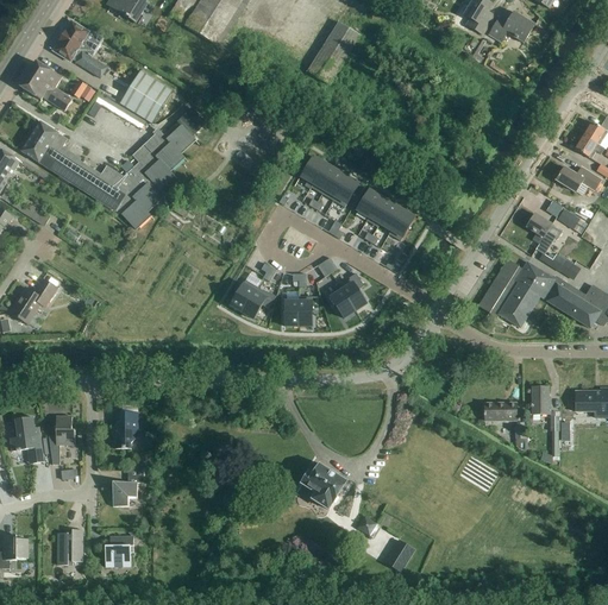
[(120,0),(107,0),(106,2),(135,20),(148,1),(145,0),(120,0)]
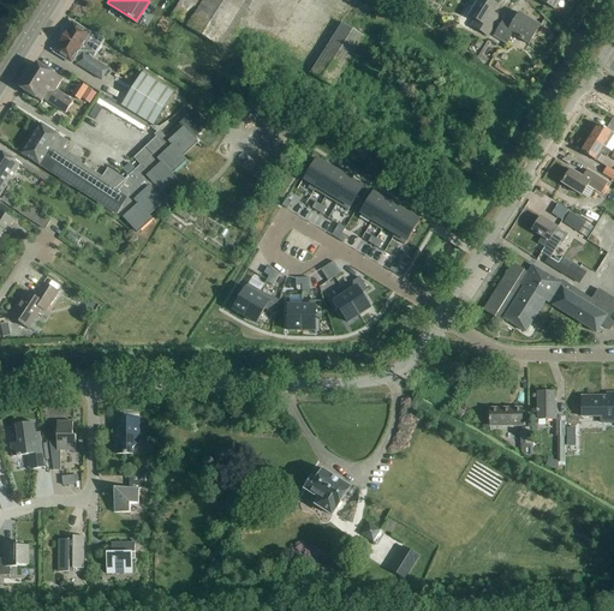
[(214,1),(221,6),(225,0),(202,0),(200,4),(209,10),(214,1)]
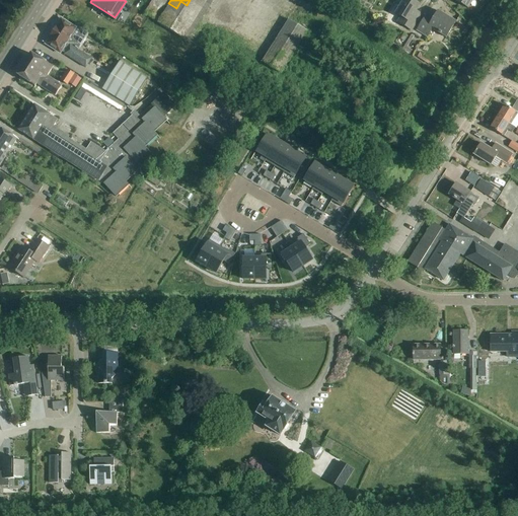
[(410,28),(418,17),(412,13),(418,2),(414,0),(401,0),(394,12),(399,15),(396,20),(410,28)]
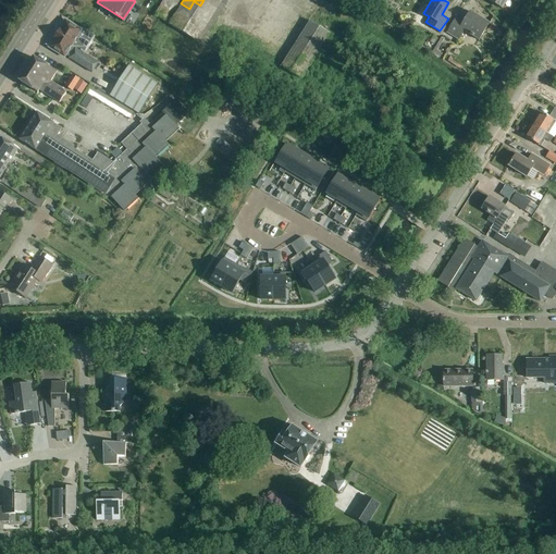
[(487,22),(469,10),(464,20),(456,15),(446,31),(457,37),(462,29),(478,38),(487,22)]
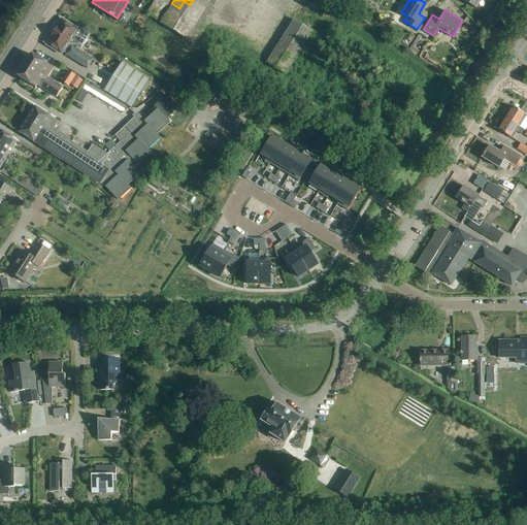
[(75,25),(61,17),(50,35),(50,36),(47,36),(45,39),(46,40),(45,42),(61,52),(62,50),(66,53),(65,53),(87,66),(93,57),(79,48),(91,30),(77,22),(75,25)]
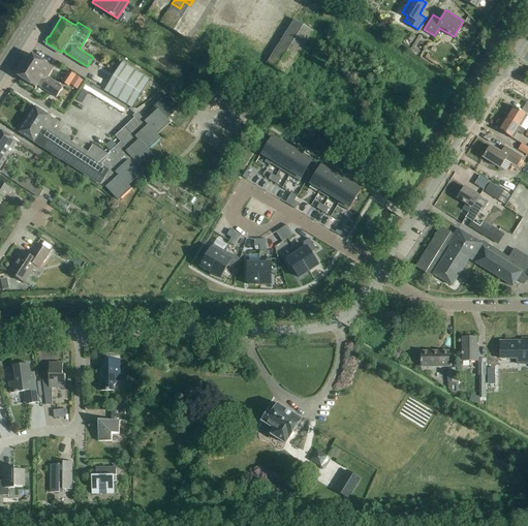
[(407,30),(404,35),(411,40),(414,35),(407,30)]
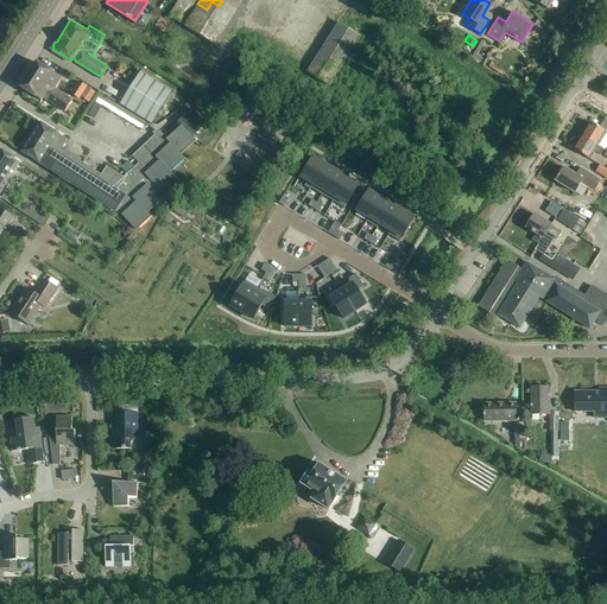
[(71,97),(55,87),(61,76),(36,59),(19,84),(40,99),(43,96),(64,109),(71,97)]
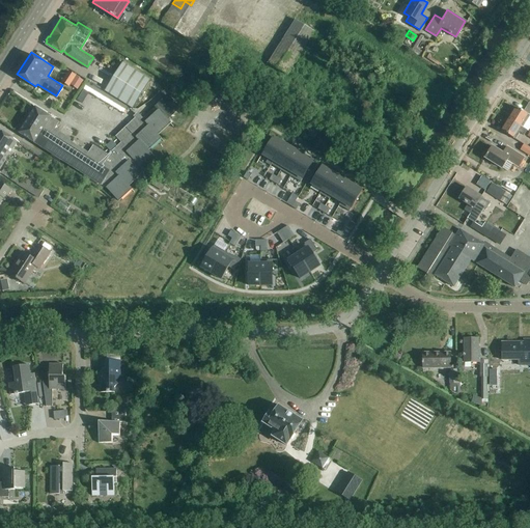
[(122,61),(104,90),(132,108),(150,79),(122,61)]
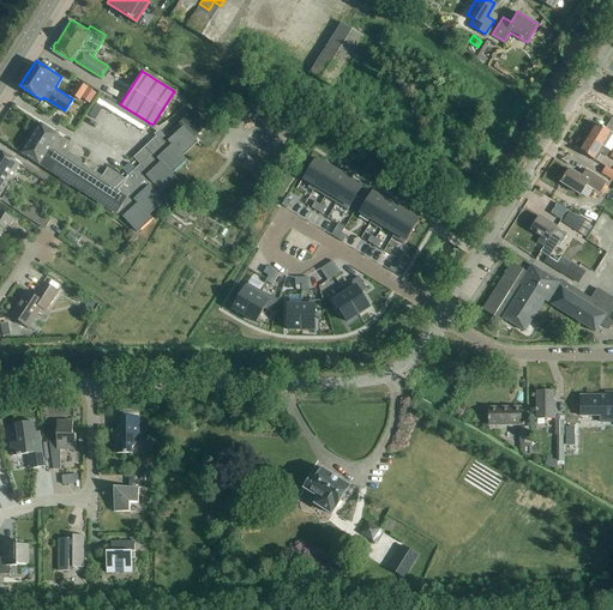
[(70,92),(78,97),(86,85),(78,79),(70,92)]
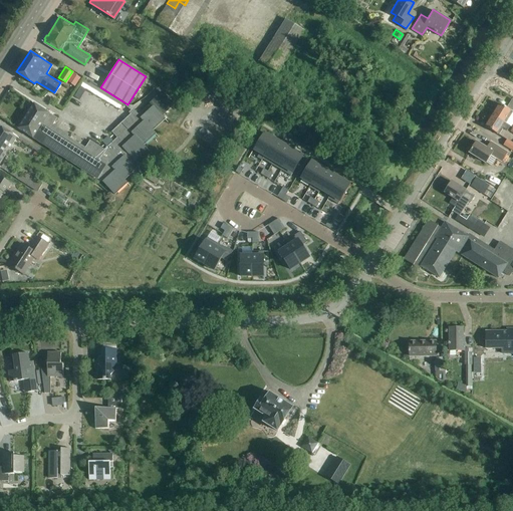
[(162,113),(173,102),(163,90),(138,113),(134,109),(111,131),(117,137),(103,149),(89,140),(85,147),(66,135),(67,133),(52,122),(56,116),(33,101),(18,126),(60,154),(85,170),(96,177),(97,177),(103,181),(113,192),(125,181),(123,178),(136,167),(130,161),(146,147),(143,143),(155,132),(152,129),(165,116),(162,113)]
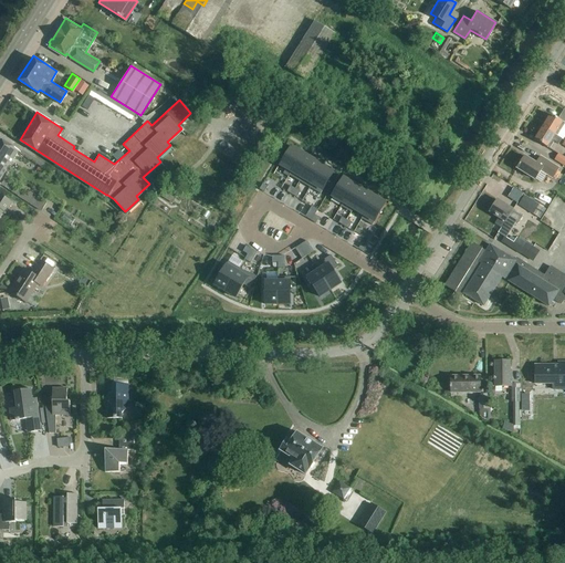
[(548,113),(541,125),(554,133),(561,137),(564,138),(564,135),(564,133),(564,134),(564,133),(564,113),(561,111),(556,117),(548,113)]
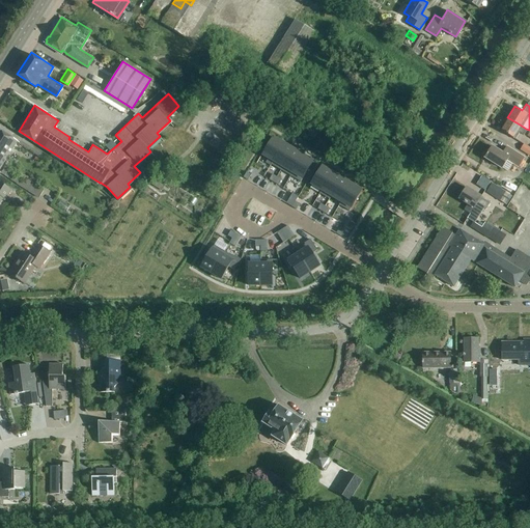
[(118,110),(112,114),(115,118),(104,126),(108,132),(126,120),(118,110)]
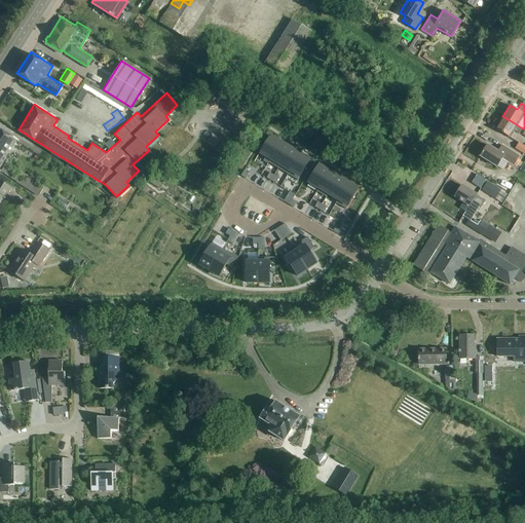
[(502,116),(495,127),(510,136),(514,129),(518,132),(519,131),(521,127),(515,123),(502,116)]
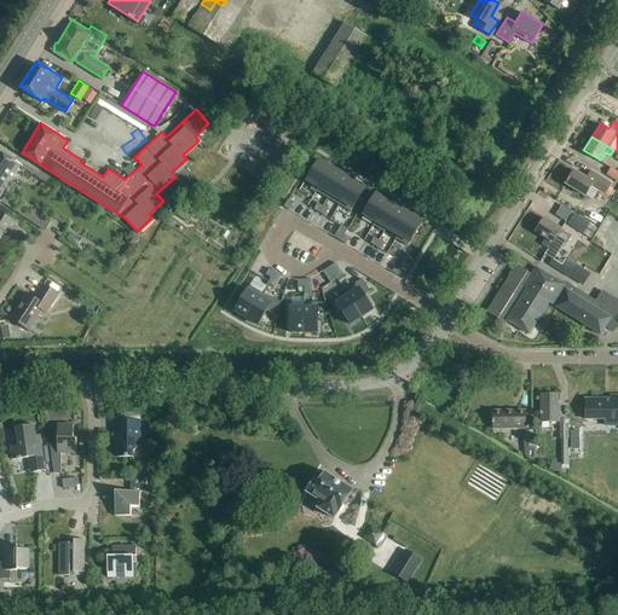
[(0,191),(19,161),(0,149),(0,191)]
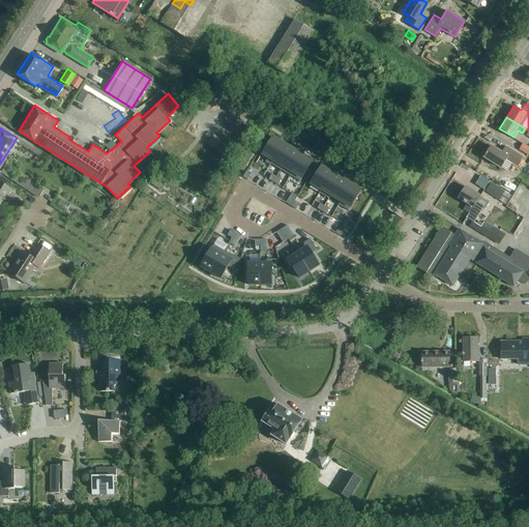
[(272,135),(262,152),(267,155),(264,160),(269,164),(269,162),(271,158),(282,141),(283,141),(272,135)]
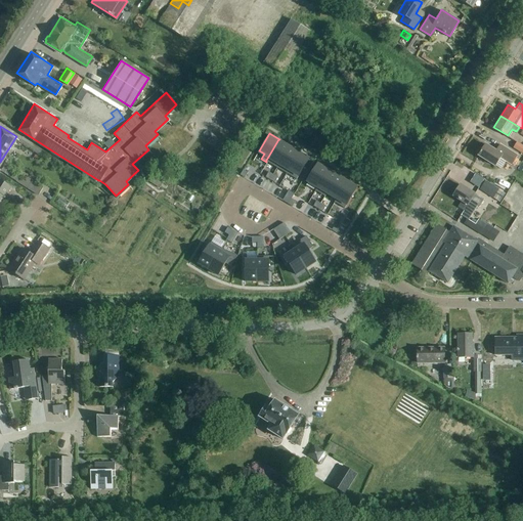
[(268,157),(266,160),(276,166),(278,163),(289,145),(278,139),(268,157)]
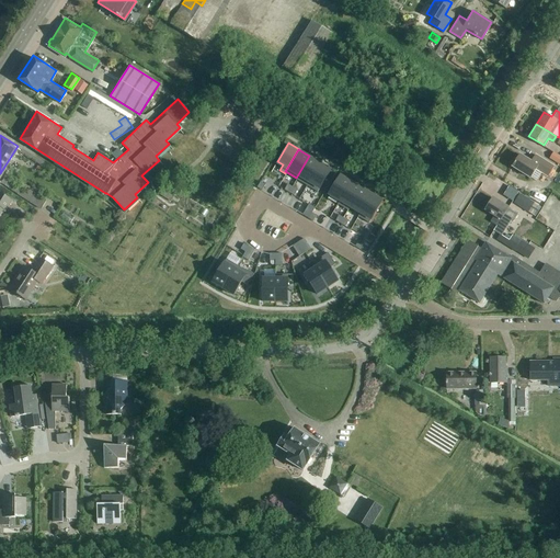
[(559,154),(552,149),(549,157),(559,163),(559,162),(559,154)]
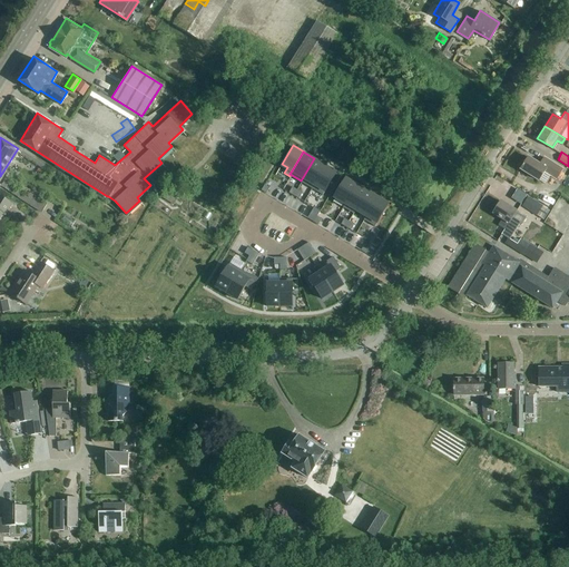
[(538,163),(527,155),(523,162),(522,160),(521,164),(519,167),(538,179),(543,170),(556,178),(562,168),(542,155),(538,163)]
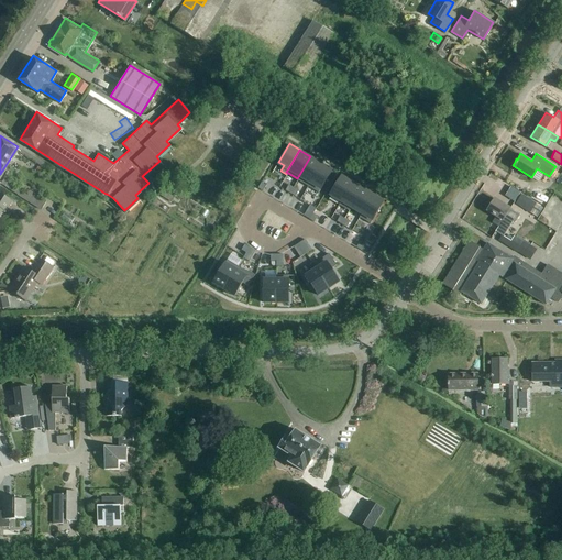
[(299,175),(297,178),(307,184),(309,180),(320,163),(320,162),(310,156),(299,175)]
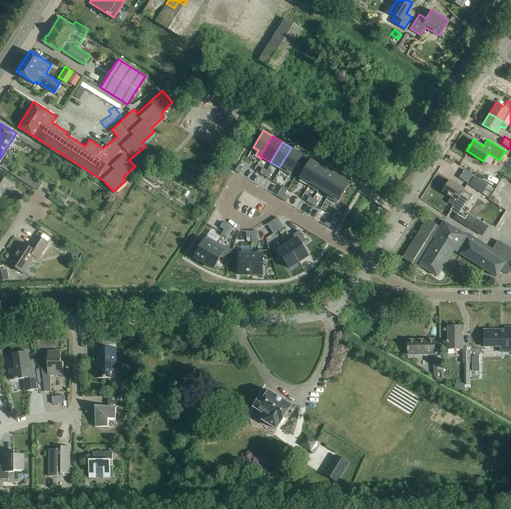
[(281,164),(279,167),(289,173),(291,170),(301,153),(291,148),(281,164)]
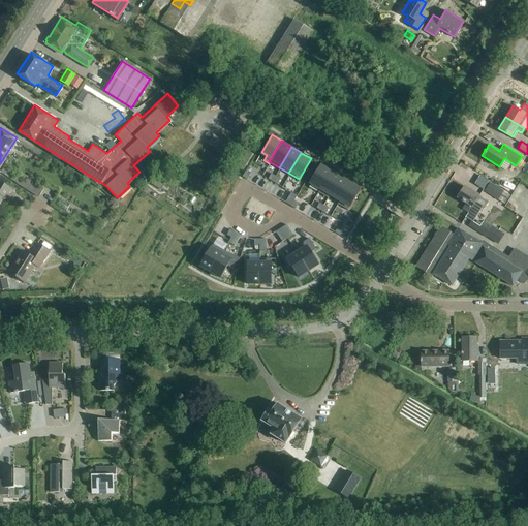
[(320,164),(309,181),(319,187),(330,169),(320,164)]
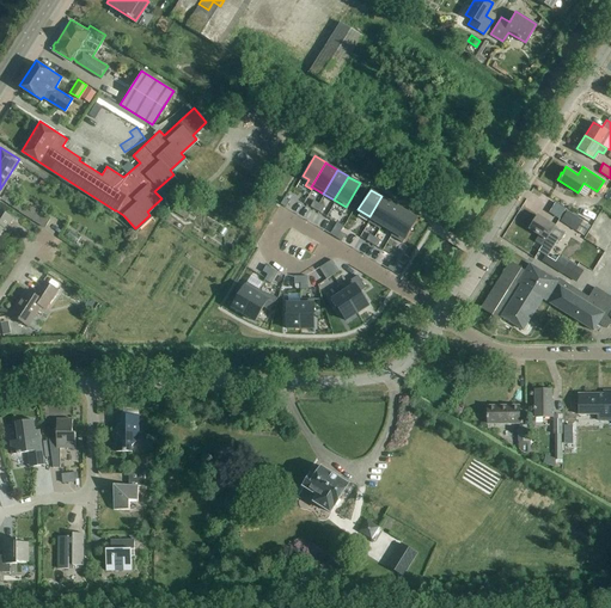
[(282,195),(279,201),(285,204),(288,198),(282,195)]
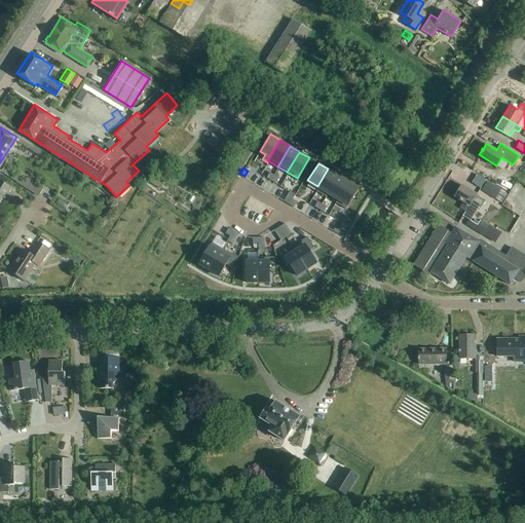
[(317,186),(315,189),(326,195),(327,192),(338,175),(328,169),(317,186)]
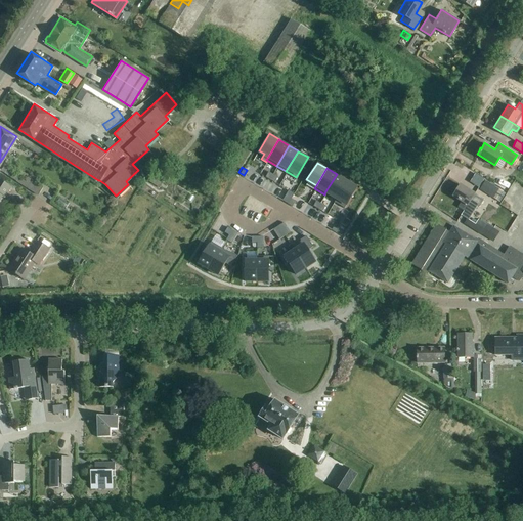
[(337,174),(325,191),(336,197),(346,180),(337,174)]
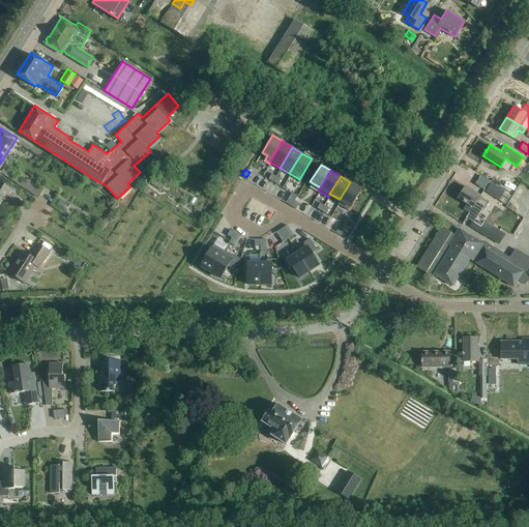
[(503,187),(496,183),(489,178),(482,187),(497,197),(503,187)]
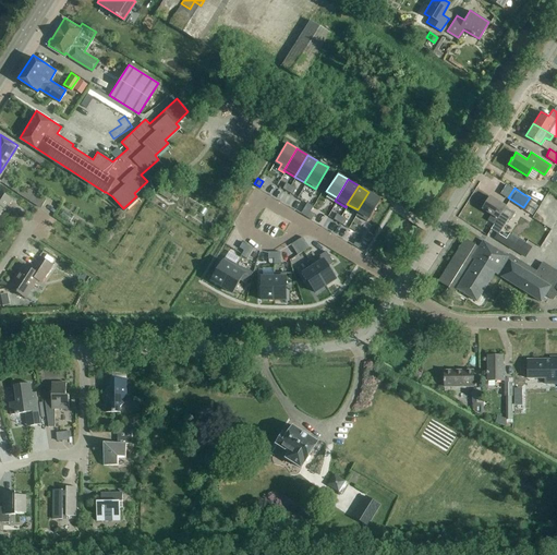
[(11,197),(0,190),(0,208),(2,205),(4,206),(11,197)]
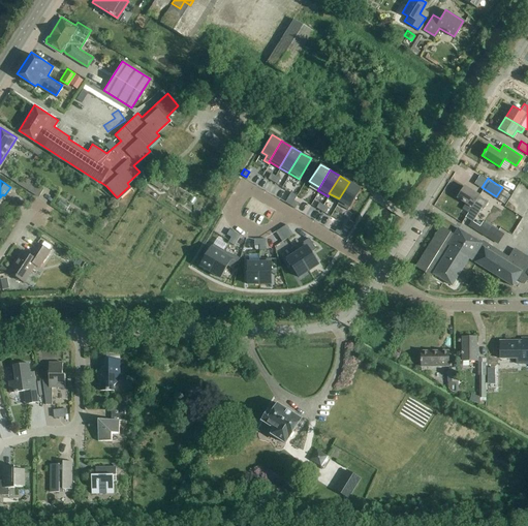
[(39,194),(43,187),(32,180),(28,187),(39,194)]
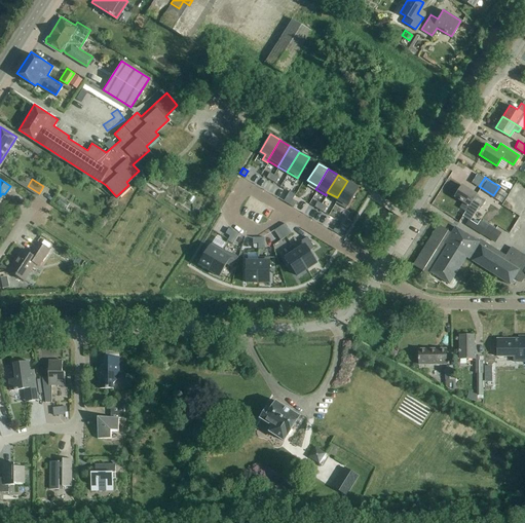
[(337,197),(335,201),(345,207),(358,187),(347,181),(337,197)]
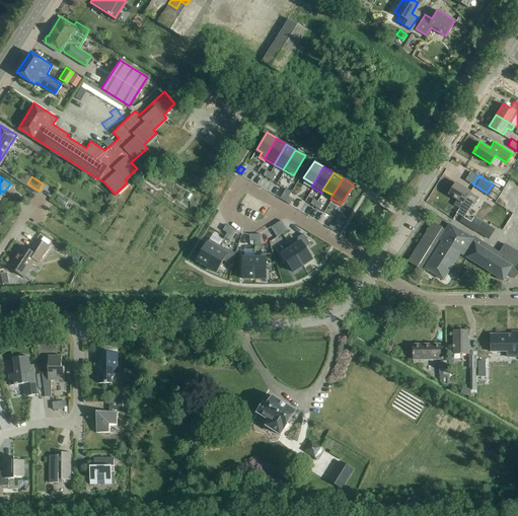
[(473,203),(477,196),(469,191),(469,190),(455,180),(448,192),(456,198),(452,203),(458,207),(465,197),(473,203)]
